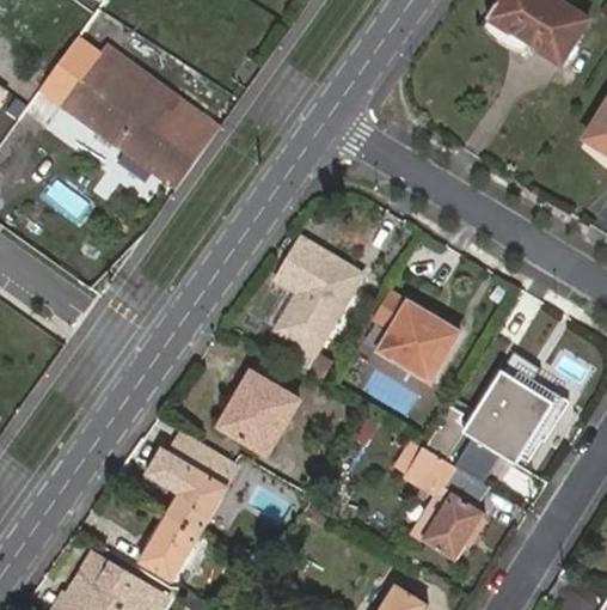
[(495,0),(488,13),(515,31),(519,25),(564,54),(588,17),(560,0),(495,0)]
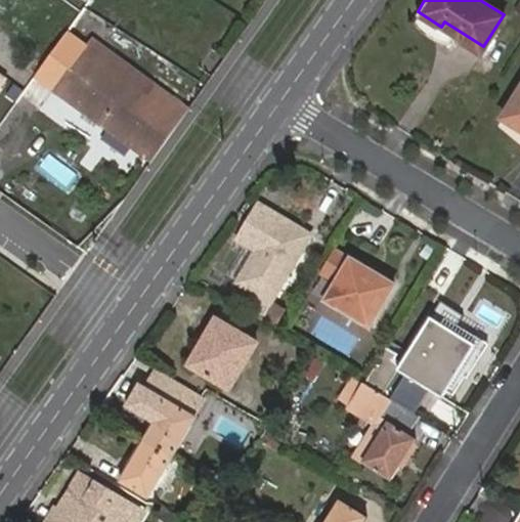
[(86,44),(66,31),(32,78),(51,92),(55,85),(86,44)]
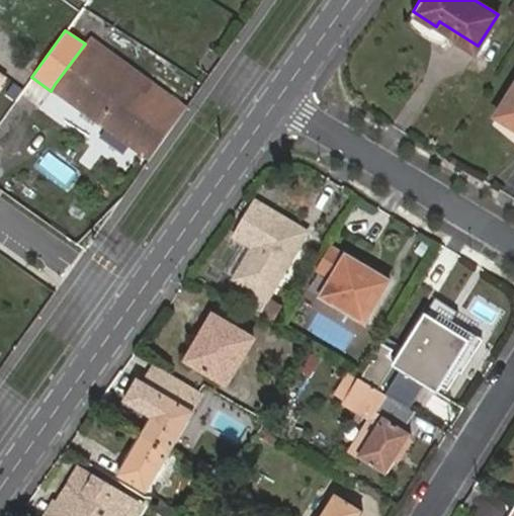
[(55,84),(67,94),(97,54),(171,110),(177,102),(91,35),(85,44),(55,84)]
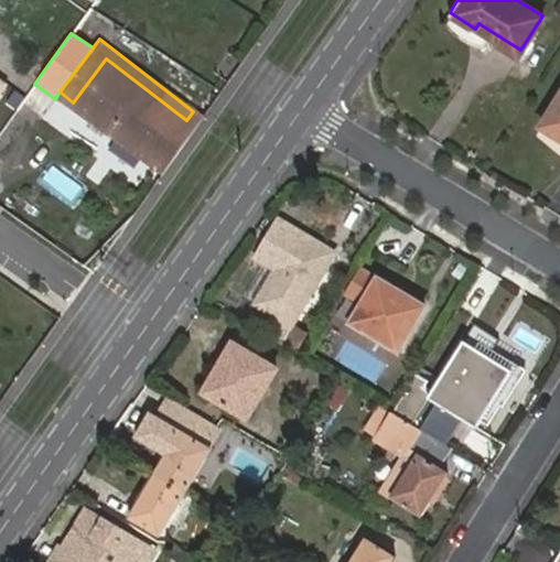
[(106,58),(73,103),(153,163),(186,120),(106,58)]
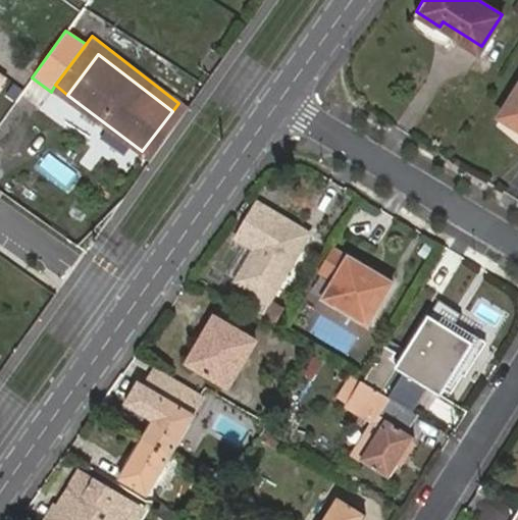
[(517,87),(499,117),(517,130),(517,87)]
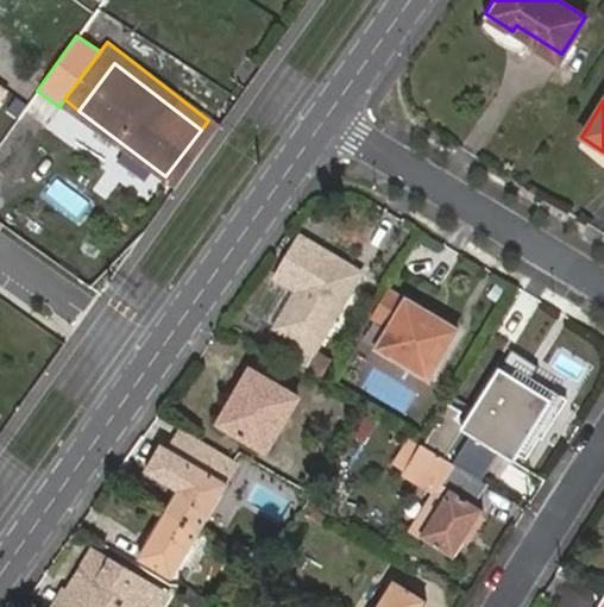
[(295,292),(274,327),(310,350),(359,270),(295,232),(269,276),(295,292)]
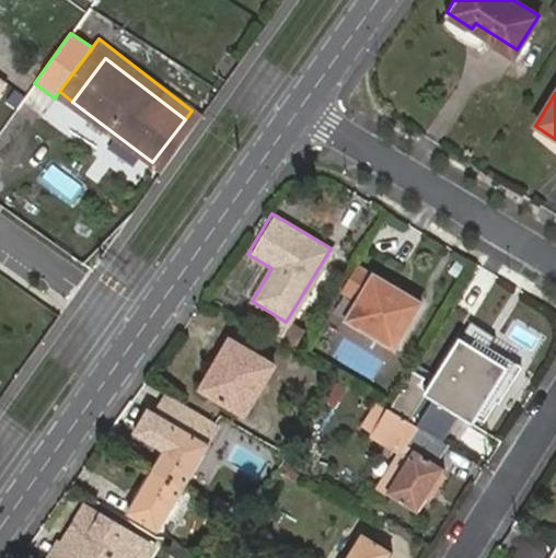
[(356,302),(371,275),(348,262),(333,288),(356,302)]
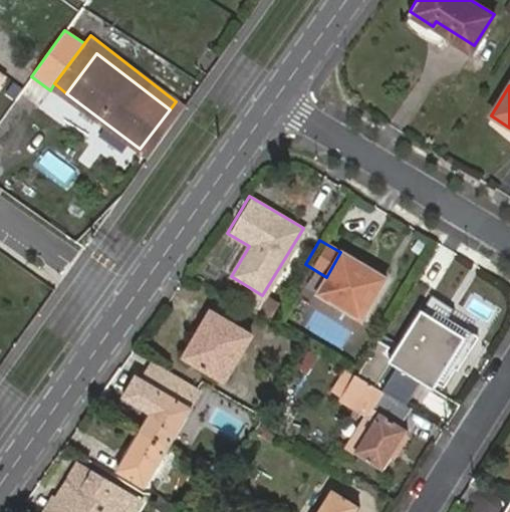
[(326,277),(316,292),(359,318),(384,277),(341,251),(340,252),(326,277)]
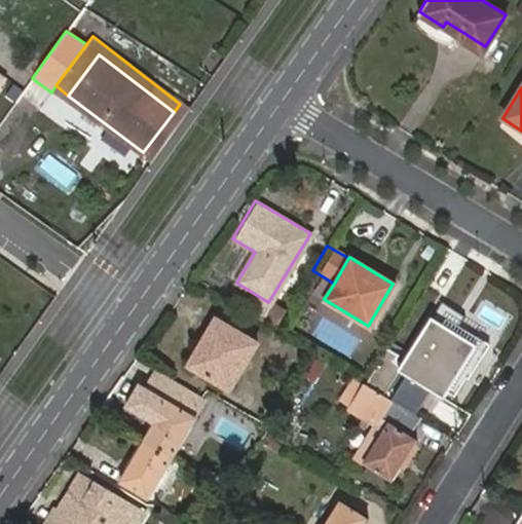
[(386,345),(364,382),(408,410),(409,408),(411,409),(425,387),(442,398),(476,342),(452,327),(456,320),(440,309),(435,316),(432,314),(402,362),(389,356),(393,350),(386,345)]
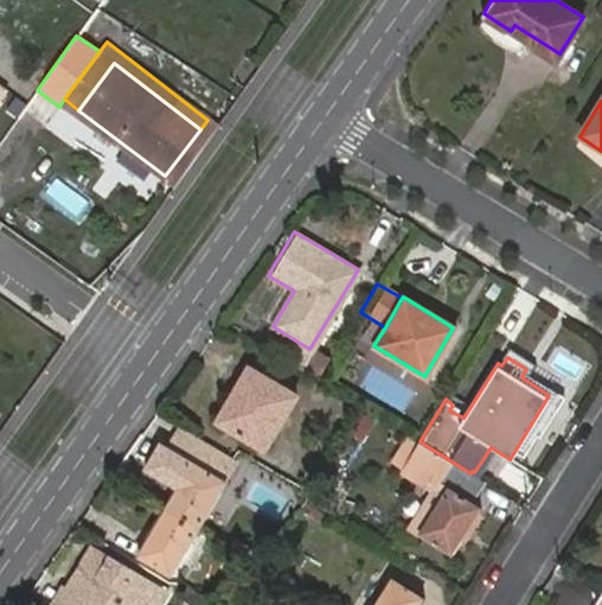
[(238,408),(229,425),(264,446),(295,394),(249,367),(229,401),(238,408)]
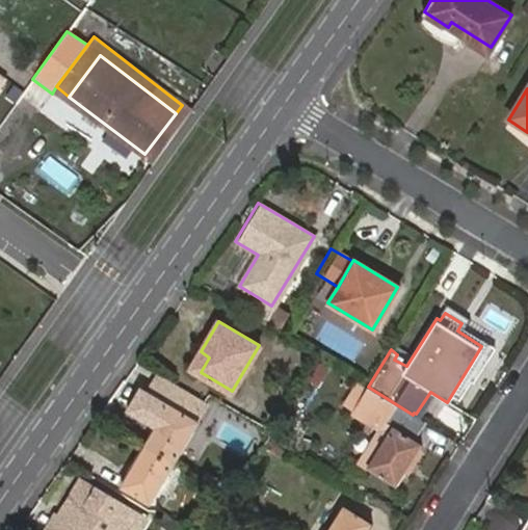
[(192,366),(201,372),(209,358),(201,351),(192,366)]
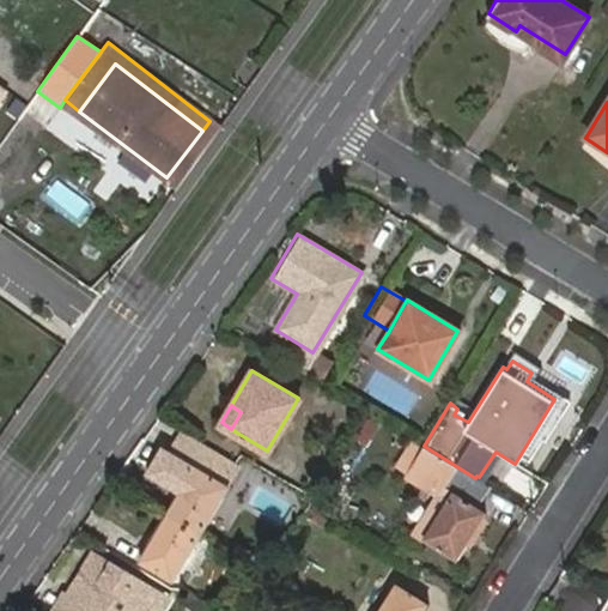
[(239,464),(178,429),(168,449),(194,466),(205,472),(212,459),(231,471),(224,484),(226,485),(239,464)]
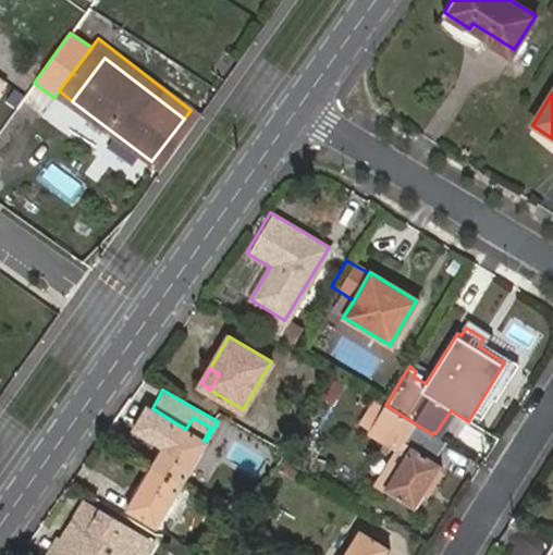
[(152,408),(147,405),(132,429),(161,447),(176,423),(152,408)]
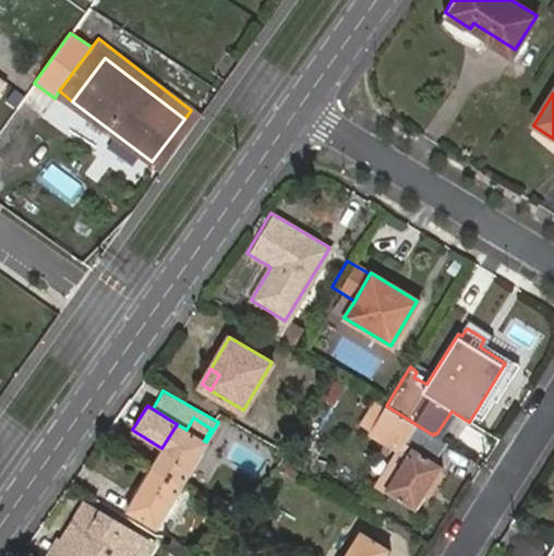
[(433,435),(386,406),(370,431),(396,448),(374,483),(413,508),(440,466),(431,459),(443,439),(433,435)]
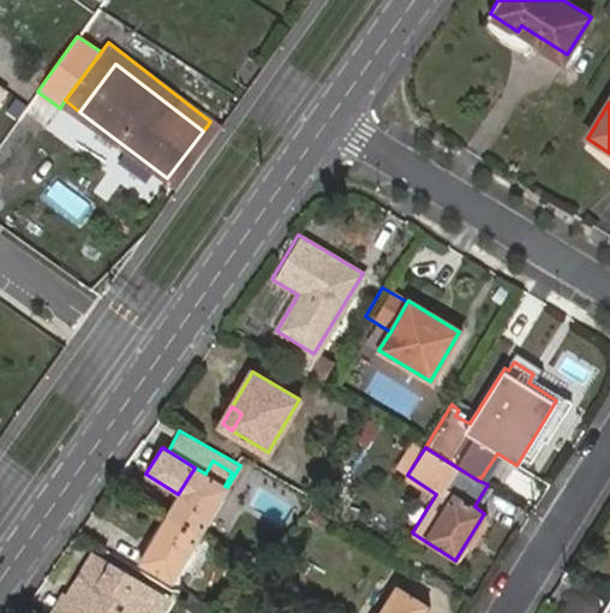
[(205,474),(225,486),(232,472),(213,460),(205,474)]
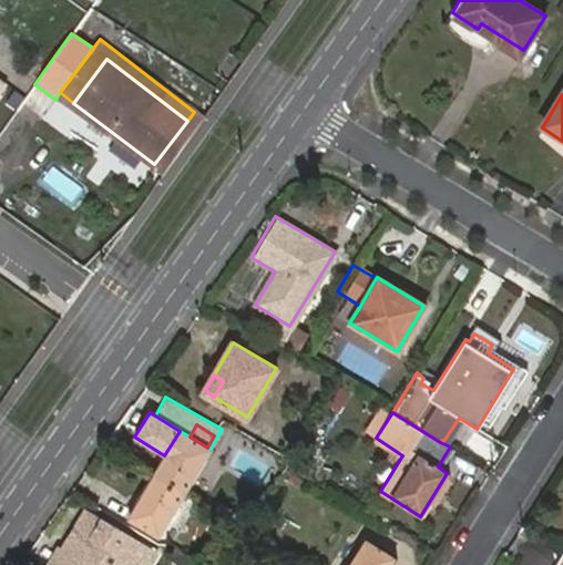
[(164,455),(153,474),(183,492),(210,449),(207,448),(190,437),(180,431),(164,455)]
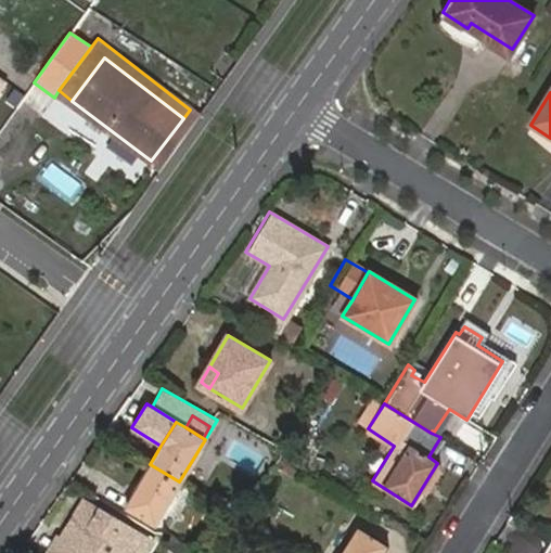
[(179,481),(150,464),(124,506),(153,524),(179,481)]
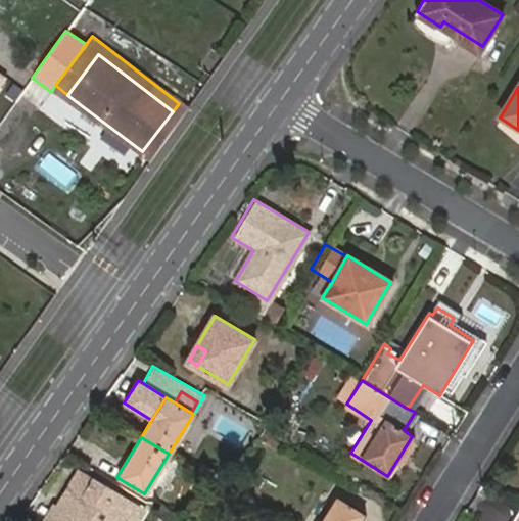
[(136,520),(144,509),(74,467),(52,504),(49,502),(39,519),(42,520),(136,520)]
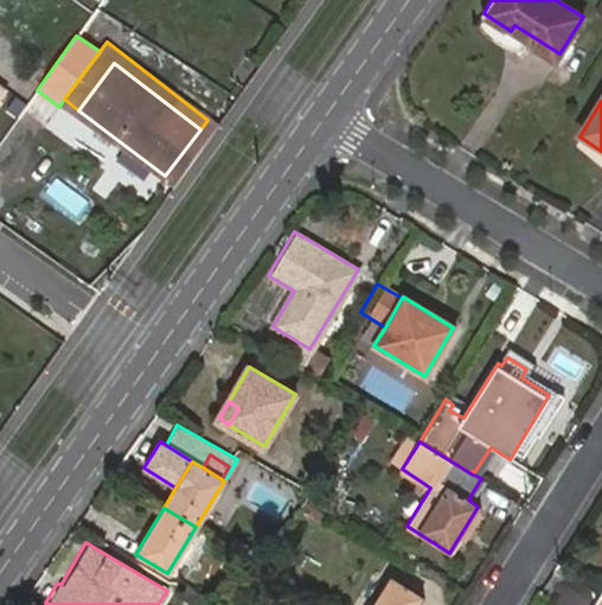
[(389,577),(370,604),(416,604),(422,597),(389,577)]
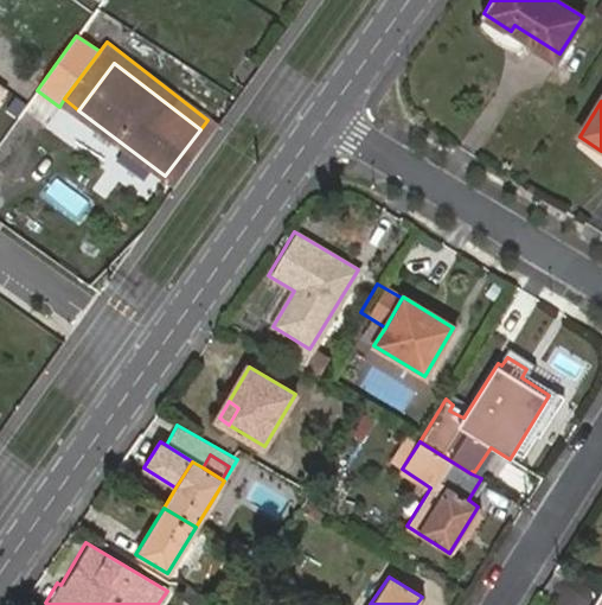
[(601,604),(601,590),(590,604),(601,604)]
